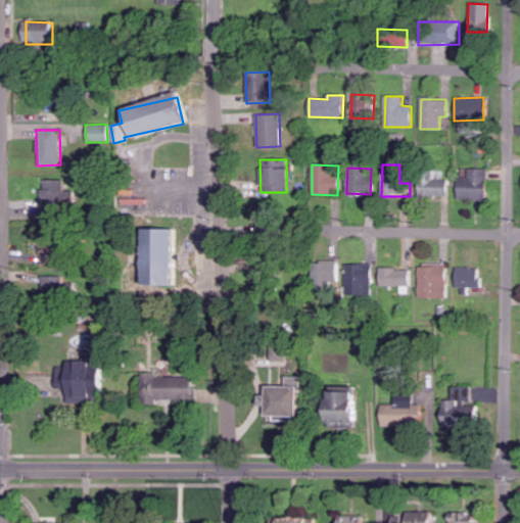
[(484,169),(467,170),(467,177),(456,177),(456,198),(484,198),(484,169)]
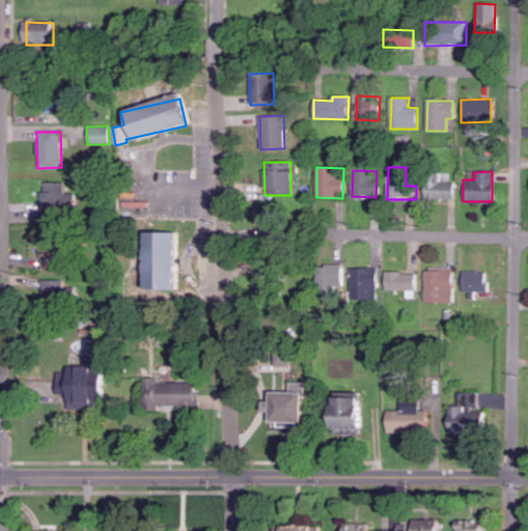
[(424,199),(452,198),(452,173),(423,174),(424,199)]
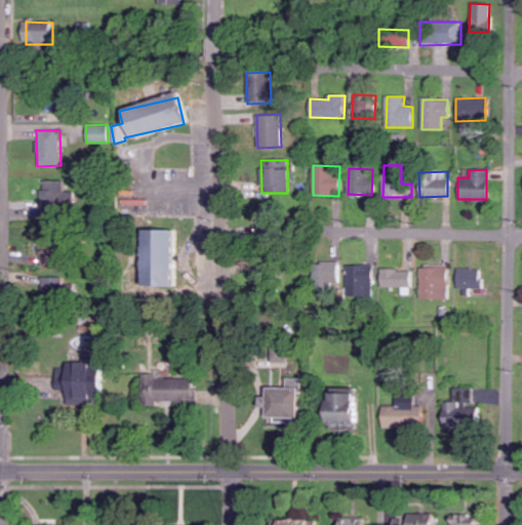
[(72,205),(72,180),(41,180),(41,204),(72,205)]
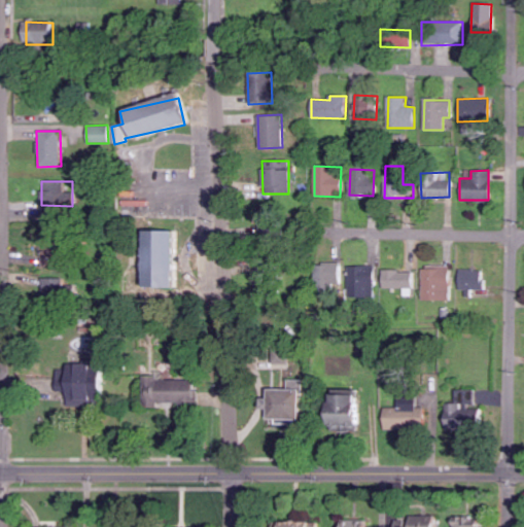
[(170,231),(139,231),(138,286),(168,287),(170,231)]
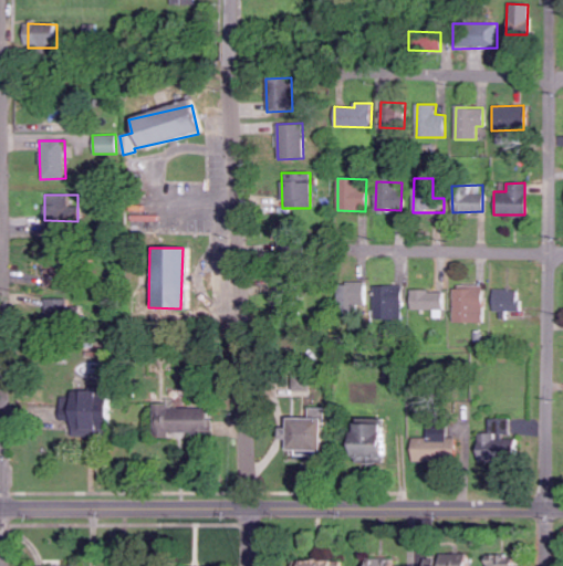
[(363,283),(336,283),(335,315),(352,315),(352,304),(362,305),(363,283)]
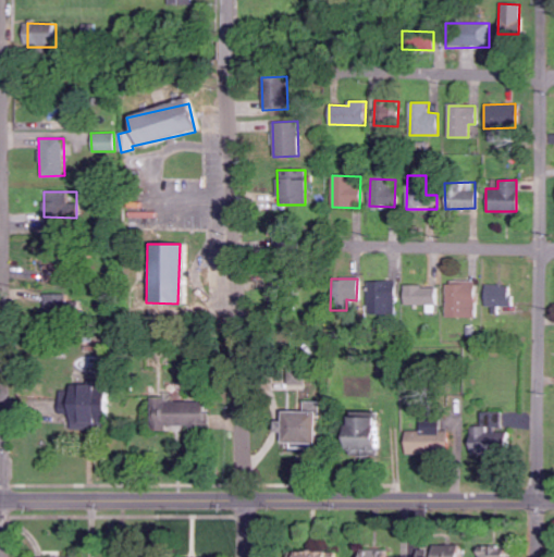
[(367,314),(393,314),(392,281),(366,282),(367,314)]
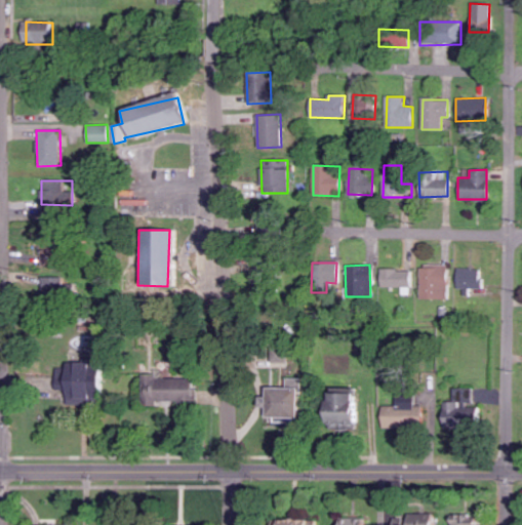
[(444,299),(445,265),(418,265),(417,298),(444,299)]
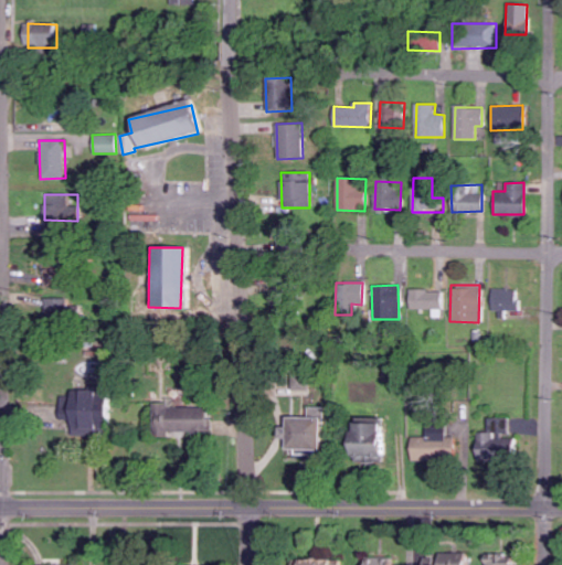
[(513,289),(489,289),(489,311),(497,311),(497,318),(506,318),(506,311),(515,310),(513,289)]
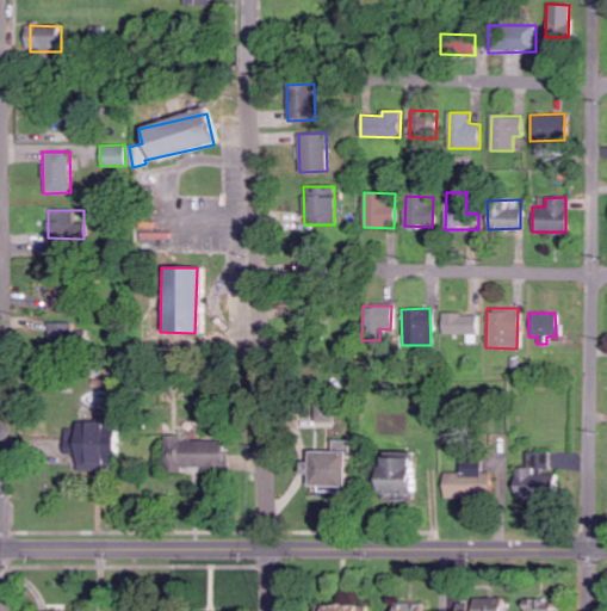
[(440,314),(439,333),(475,334),(475,314),(440,314)]
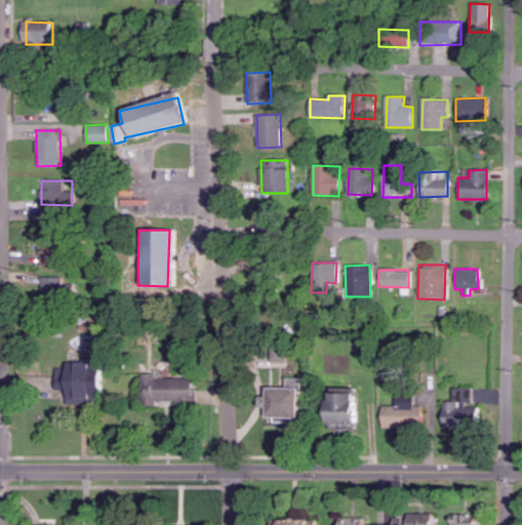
[(39,297),(61,297),(61,277),(39,277),(39,297)]
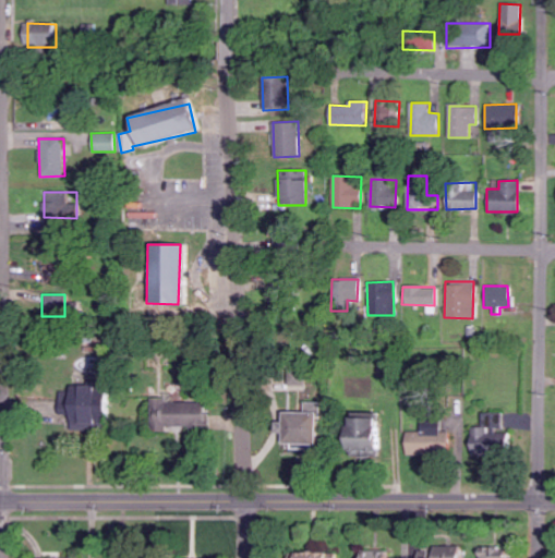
[(91,424),(93,386),(65,385),(65,424),(91,424)]
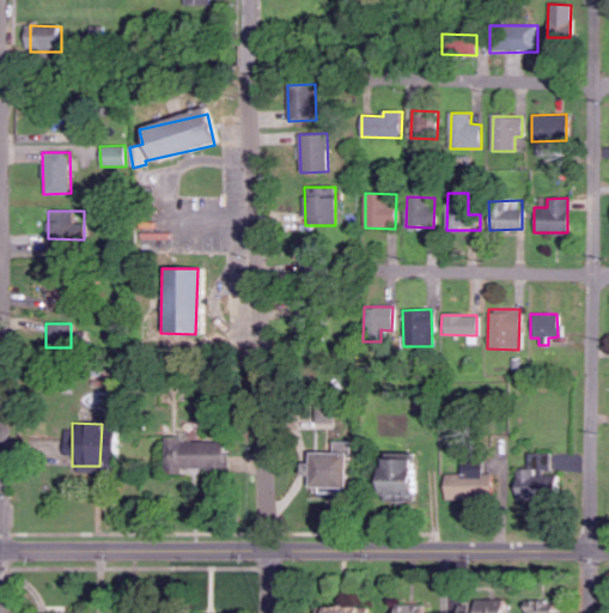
[(225,468),(225,442),(190,442),(190,438),(164,438),(164,473),(181,473),(181,468),(225,468)]
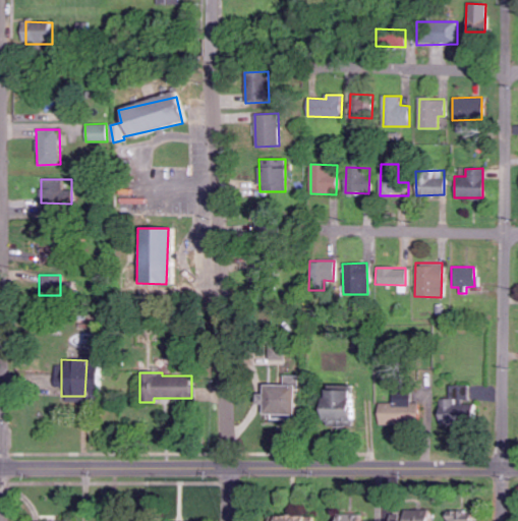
[(346,386),(319,384),(317,420),(324,420),(324,426),(350,428),(352,402),(346,402),(346,386)]
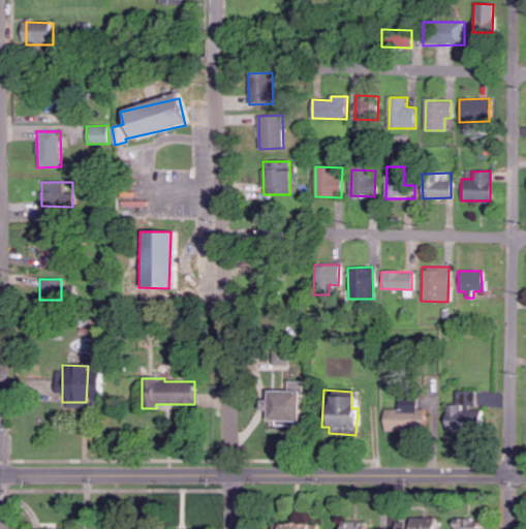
[(295,422),(296,392),(264,391),(264,400),(256,400),(255,411),(264,411),(264,421),(295,422)]
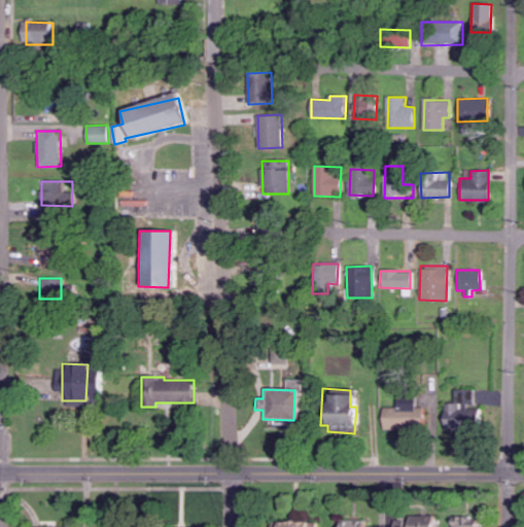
[(470,390),(452,390),(452,403),(447,403),(446,415),(441,415),(440,429),(475,430),(475,408),(470,408),(470,390)]
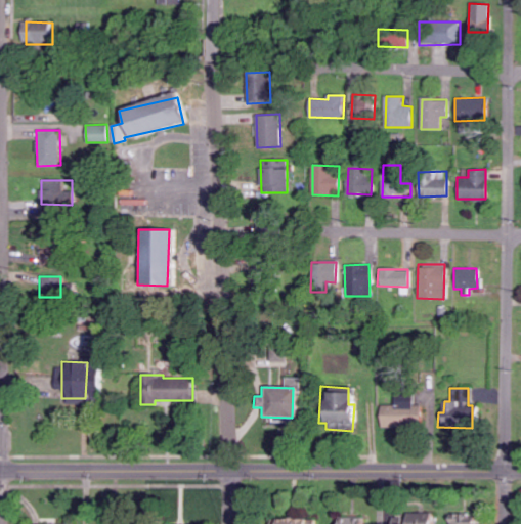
[(378,405),(379,427),(420,427),(420,406),(409,406),(409,396),(392,396),(392,405),(378,405)]
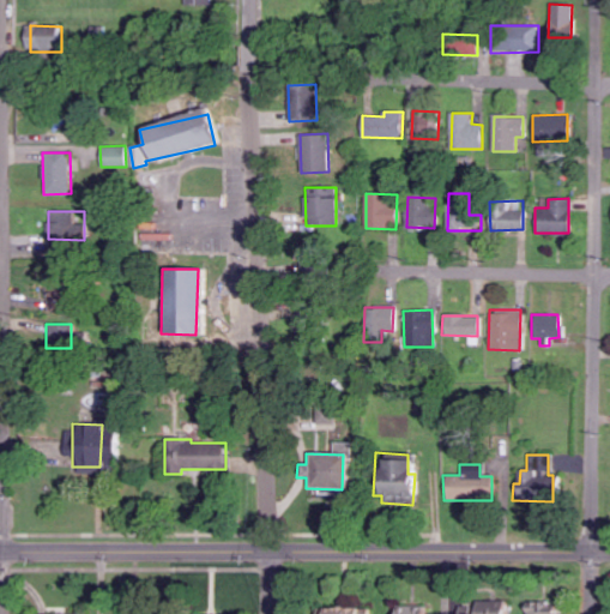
[(505,613),(505,603),(456,602),(454,613),(505,613)]
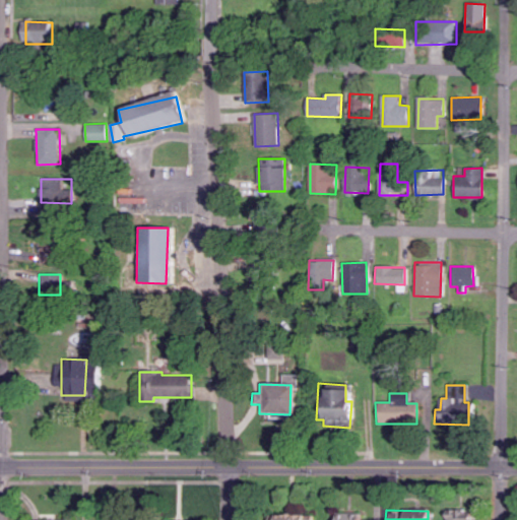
[(444,519),(465,519),(466,511),(445,510),(444,519)]
